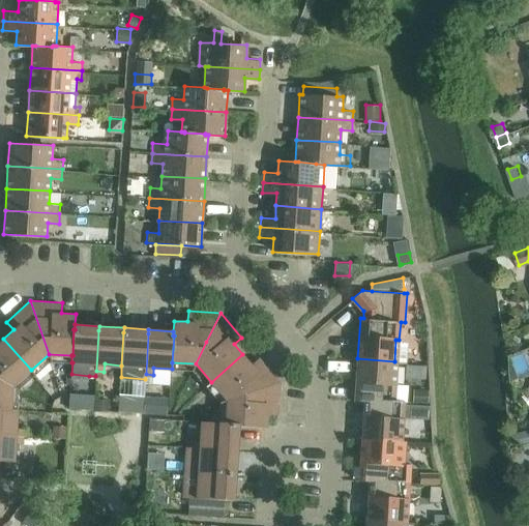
[(0,379),(12,385),(31,370),(3,339),(0,341),(0,379)]
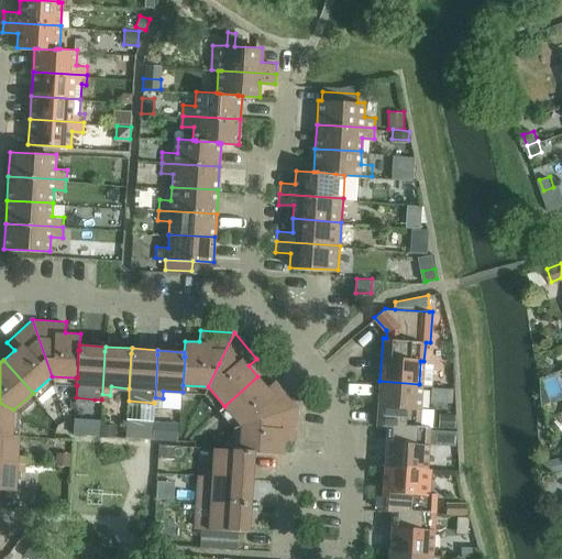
[(257,376),(224,406),(240,425),(297,405),(275,380),(267,387),(257,376)]
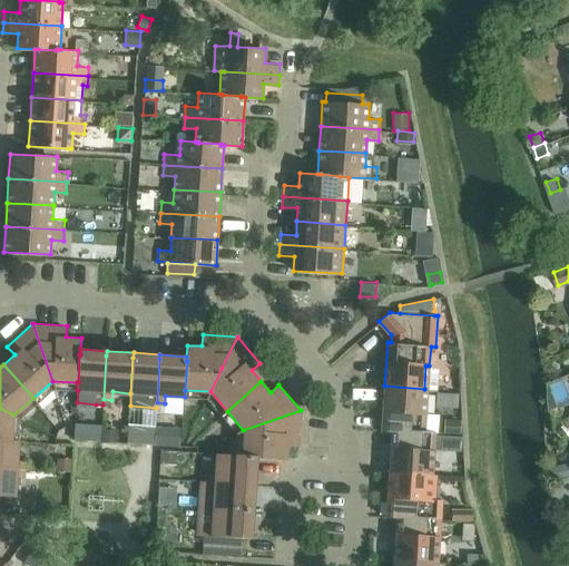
[(424,389),(384,386),(382,430),(392,430),(392,429),(425,431),(425,430),(427,412),(423,412),(424,389)]
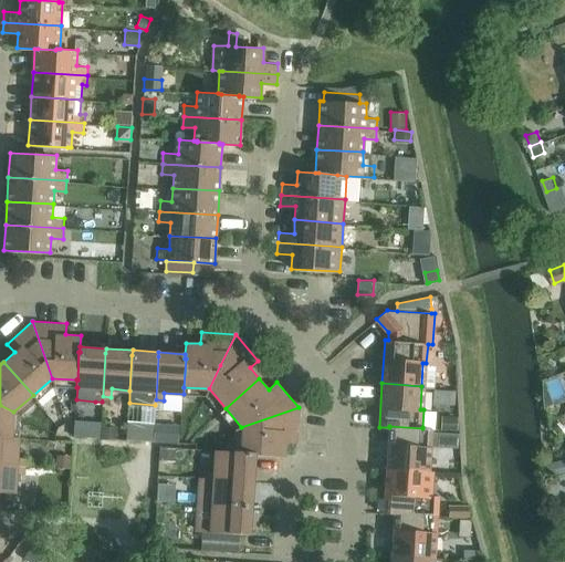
[(0,405),(0,436),(12,437),(12,436),(13,412),(0,405)]
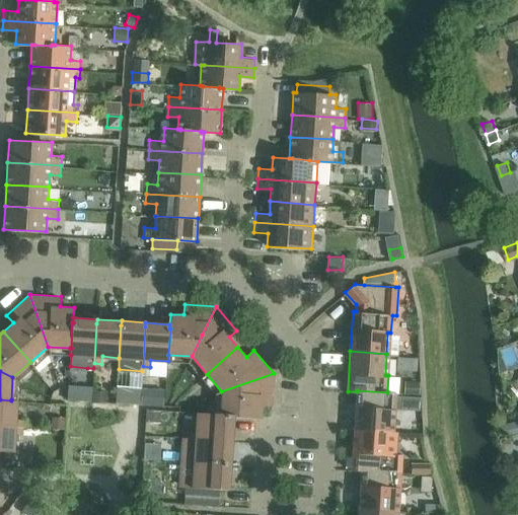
[(220,414),(220,415),(229,415),(229,416),(233,416),(261,418),(262,403),(272,405),(274,373),(221,391),(220,414)]
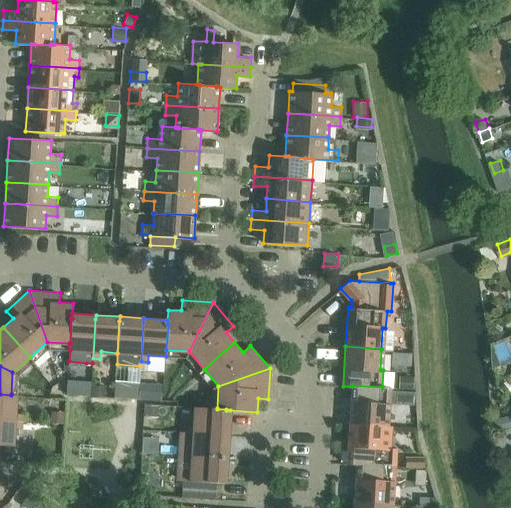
[(400,375),(399,387),(414,388),(414,375),(400,375)]
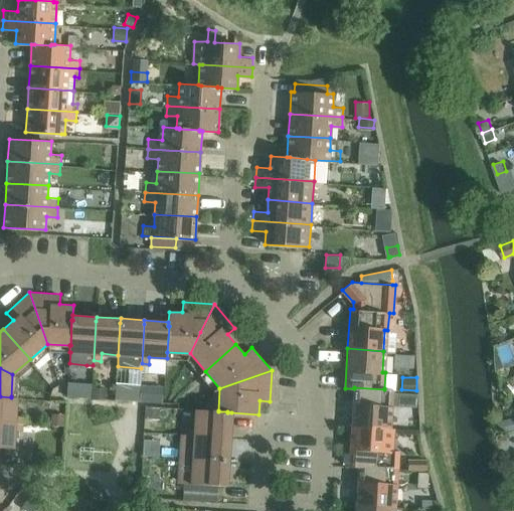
[(68,381),(67,395),(78,396),(79,381),(68,381)]
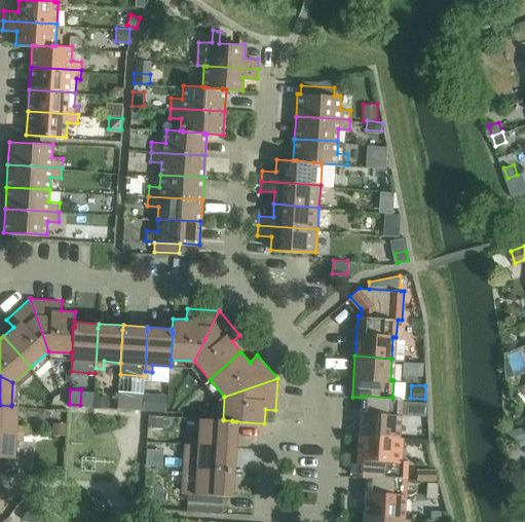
[(126,396),(125,408),(142,409),(143,393),(130,392),(126,396)]
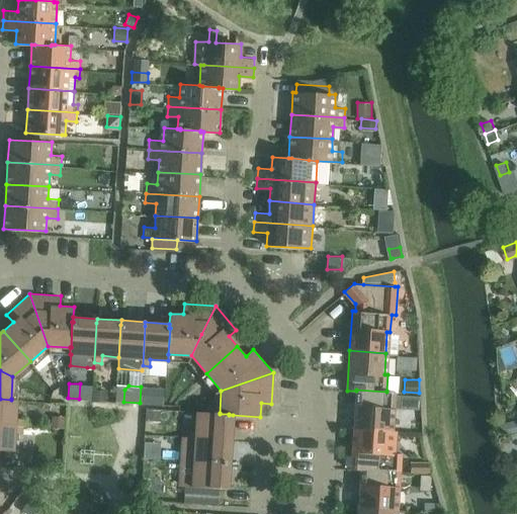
[(92,389),(92,400),(106,401),(107,390),(92,389)]
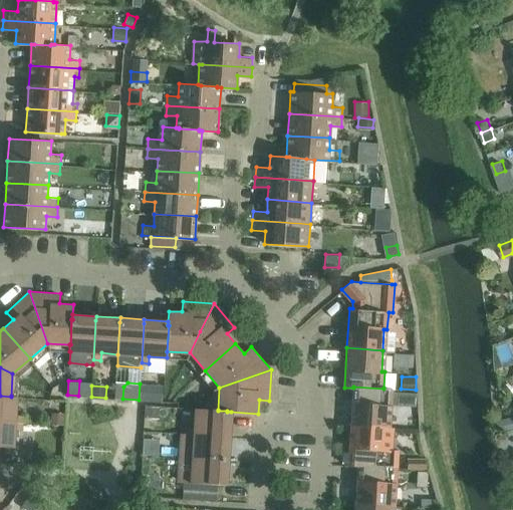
[(151,387),(150,400),(162,400),(163,388),(151,387)]
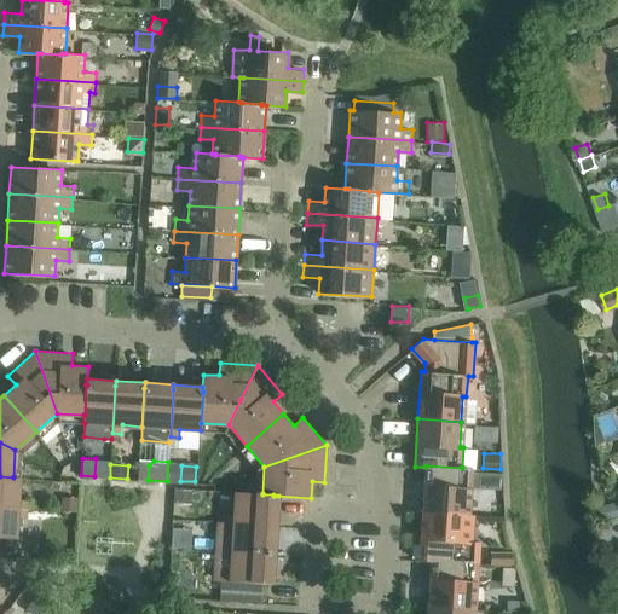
[(426,465),(426,467),(423,511),(466,515),(468,490),(472,490),(473,468),(462,467),(462,468),(426,465)]
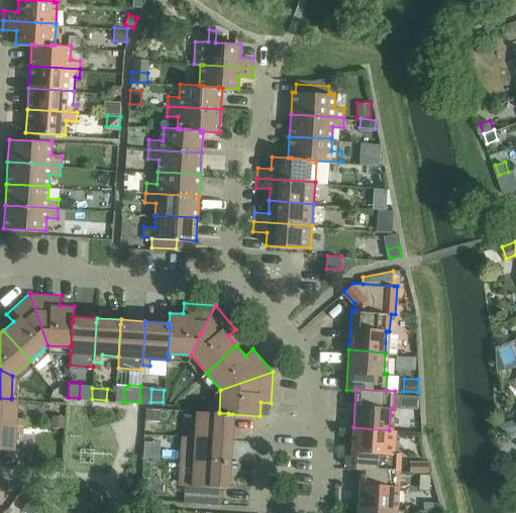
[(0,422),(22,424),(23,417),(16,416),(17,399),(11,398),(11,399),(0,398),(0,422)]
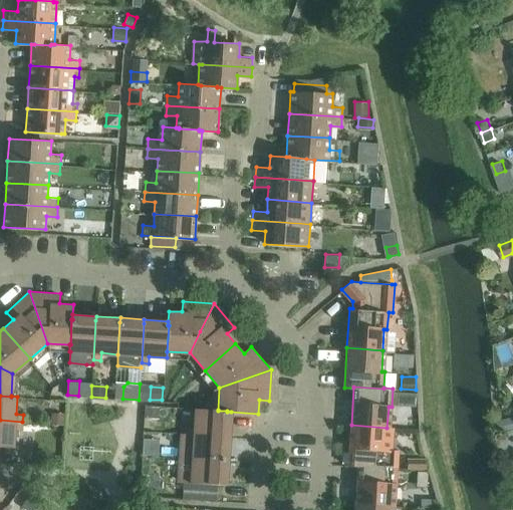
[(146,405),(145,416),(159,417),(160,406),(146,405)]
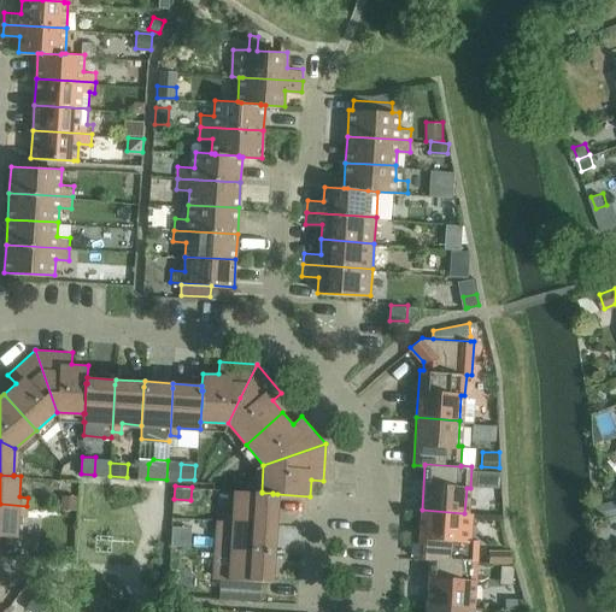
[(224,511),(223,519),(270,522),(276,523),(277,494),(273,494),(273,493),(262,493),(262,492),(254,492),(234,489),(233,511),(224,511)]
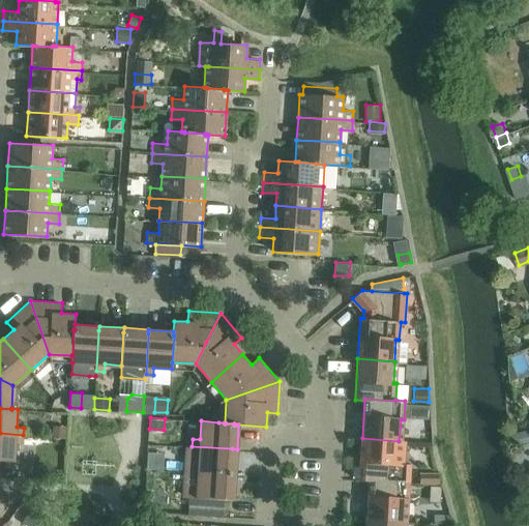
[(53,424),(52,436),(65,437),(66,425),(53,424)]
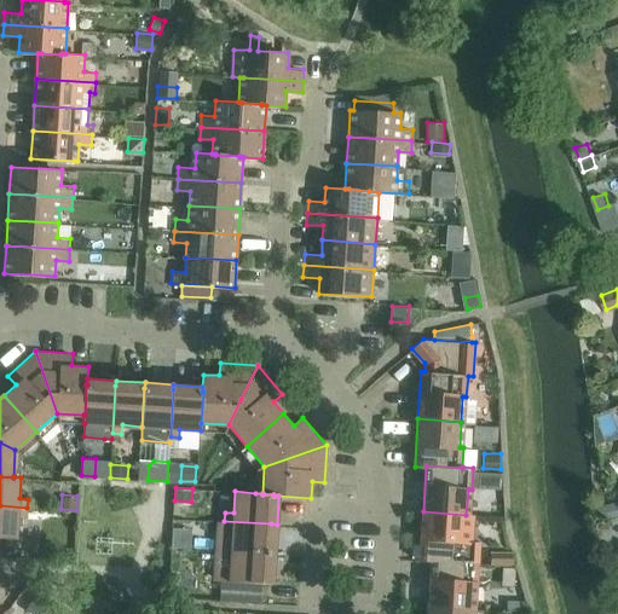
[(617,500),(601,505),(604,519),(617,515),(617,500)]
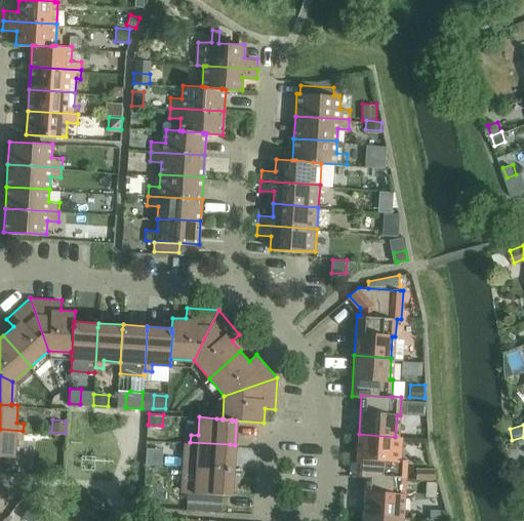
[(0,454),(14,455),(15,438),(23,438),(23,431),(0,429),(0,454)]
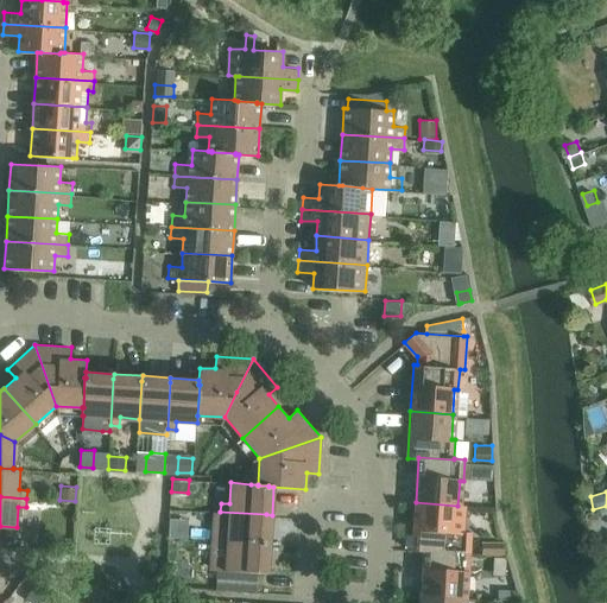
[(457,506),(416,502),(412,550),(424,551),(424,550),(459,552),(459,550),(460,531),(456,531),(457,506)]
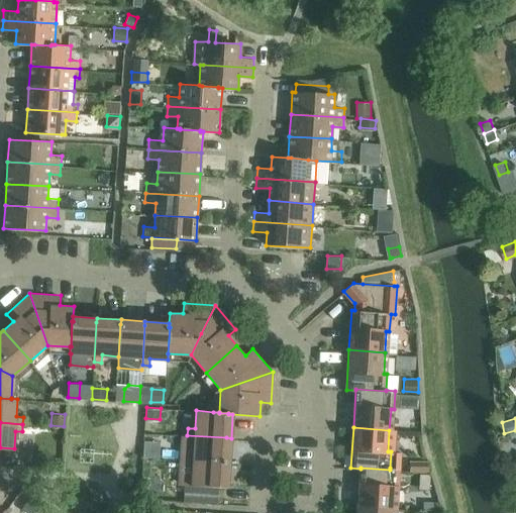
[(182,440),(181,458),(225,462),(229,462),(231,438),(226,437),(187,435),(187,440),(182,440)]
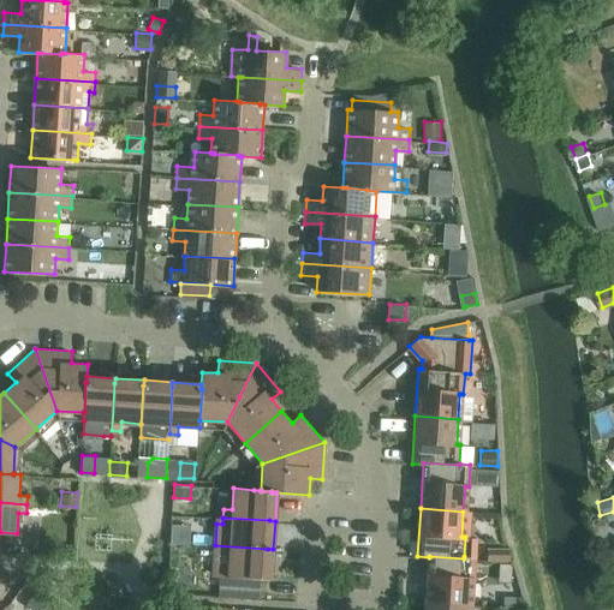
[(215,545),(213,568),(220,568),(219,575),(227,575),(227,576),(266,579),(270,579),(273,549),(268,549),(215,545)]
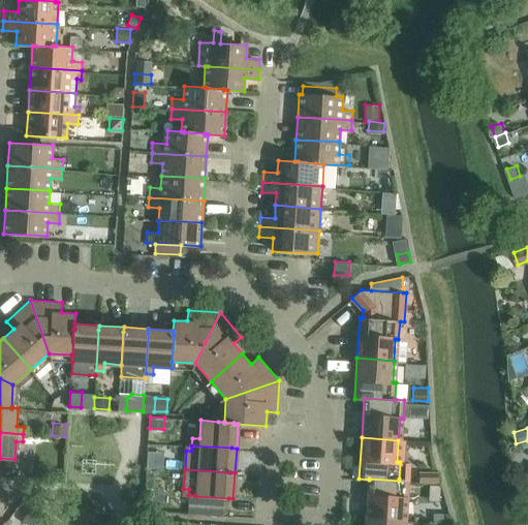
[(438,471),(420,471),(420,482),(438,482),(438,471)]
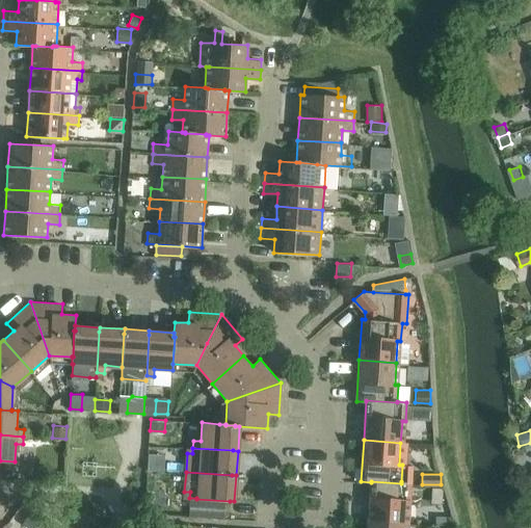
[(371,481),(371,482),(368,521),(405,523),(406,501),(410,502),(412,482),(401,481),(401,483),(371,481)]
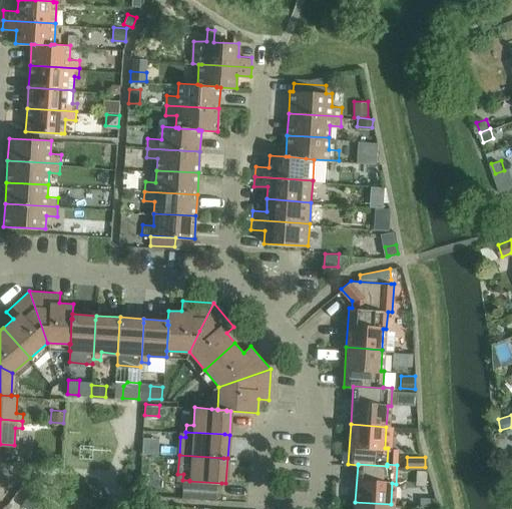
[(185,481),(185,495),(194,496),(195,481),(185,481)]
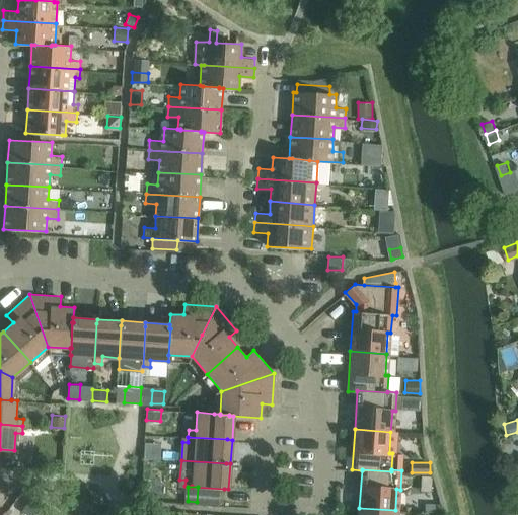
[(425,503),(425,512),(443,512),(441,503),(425,503)]
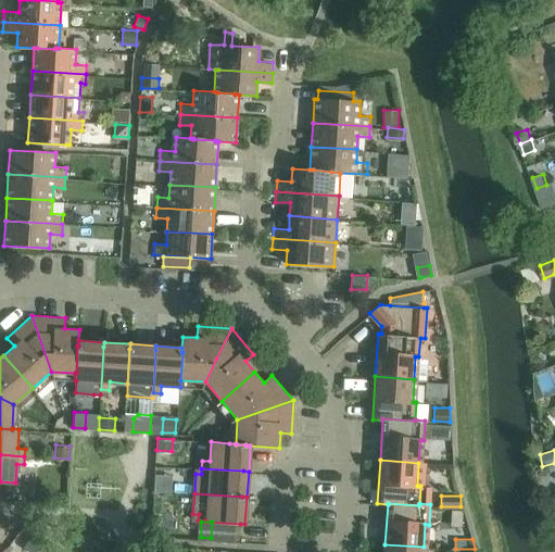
[(29,540),(24,548),(29,551),(34,551),(38,546),(29,540)]
